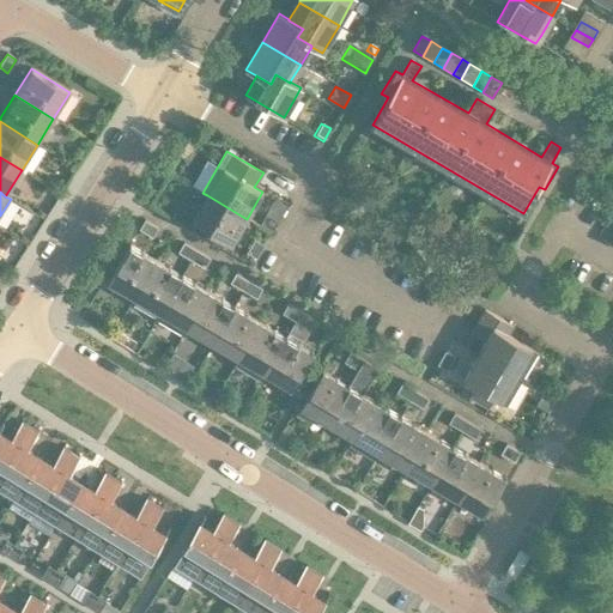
[(231,246),(247,219),(207,195),(192,222),(231,246)]
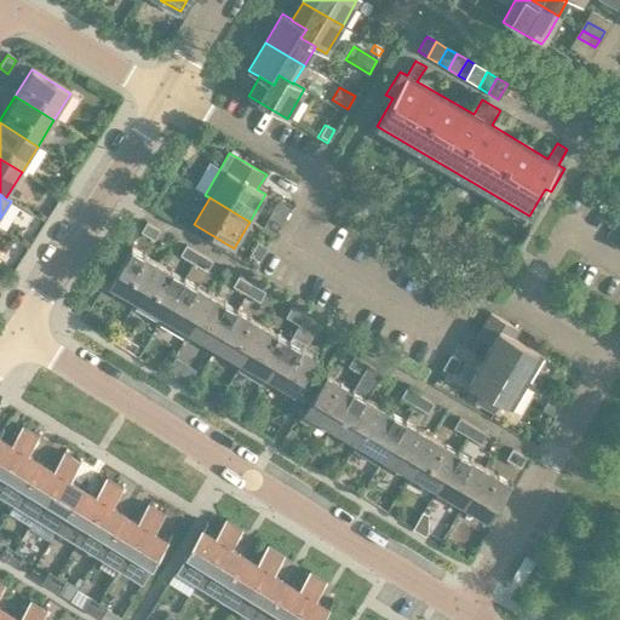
[(273,217),(282,223),(291,208),(281,204),(273,217)]
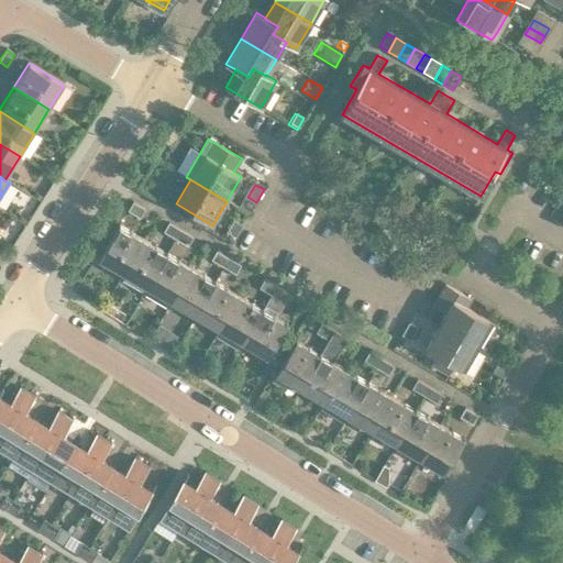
[(141,219),(146,210),(133,202),(128,211),(141,219)]
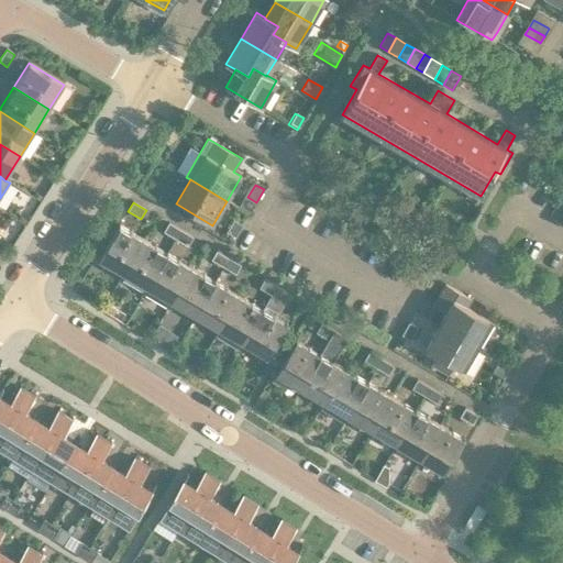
[(562,210),(555,206),(549,218),(562,225),(562,210)]
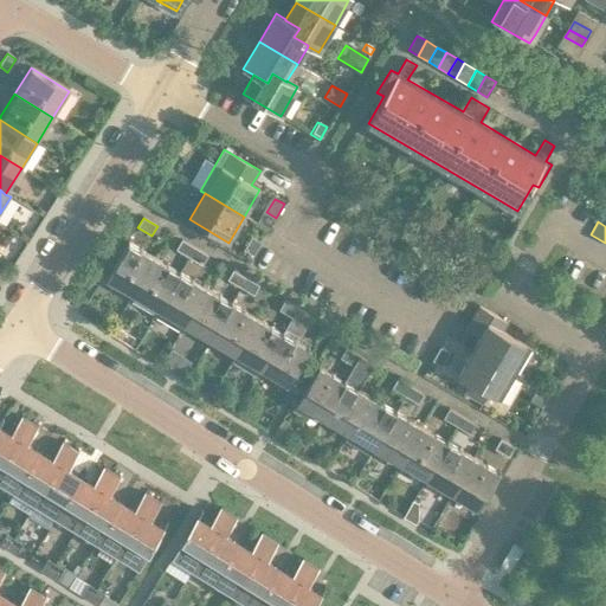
[(19,237),(27,242),(31,237),(21,231),(19,237)]
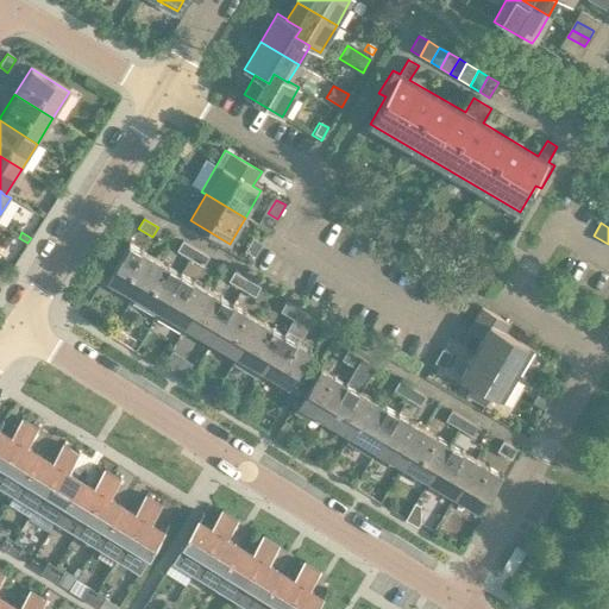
[(245,251),(255,257),(263,244),(253,238),(245,251)]
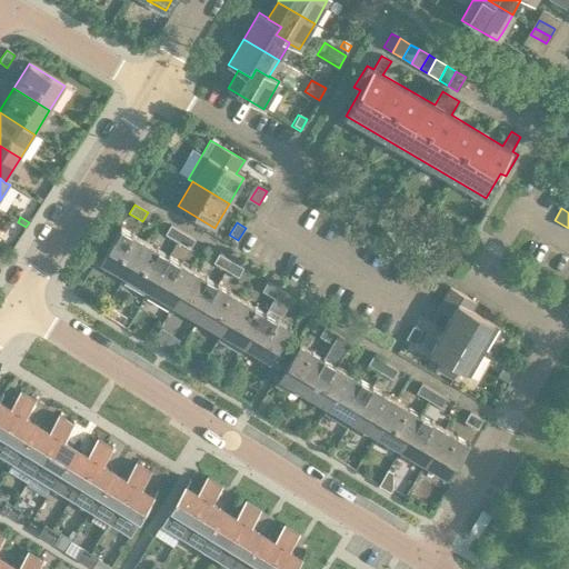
[(178,242),(182,232),(170,226),(165,235),(178,242)]
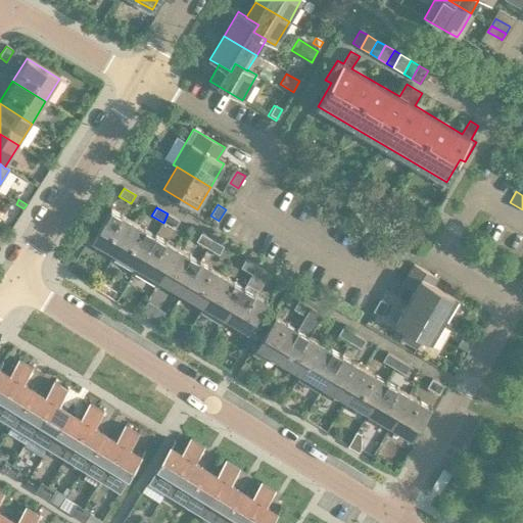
[(113,255),(134,222),(110,208),(91,242),(113,255)]
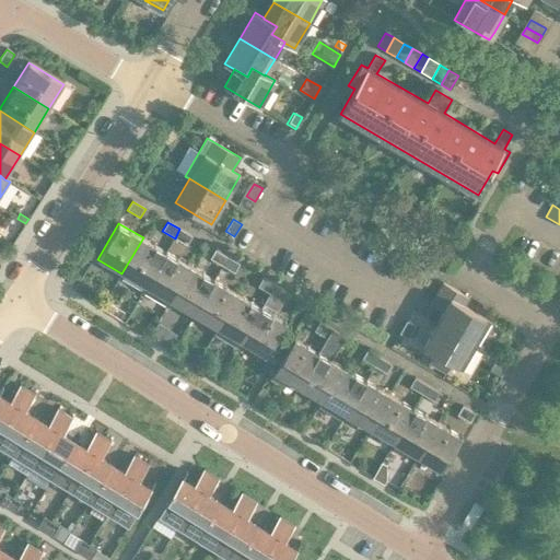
[(179,229),(175,238),(187,246),(193,236),(179,229)]
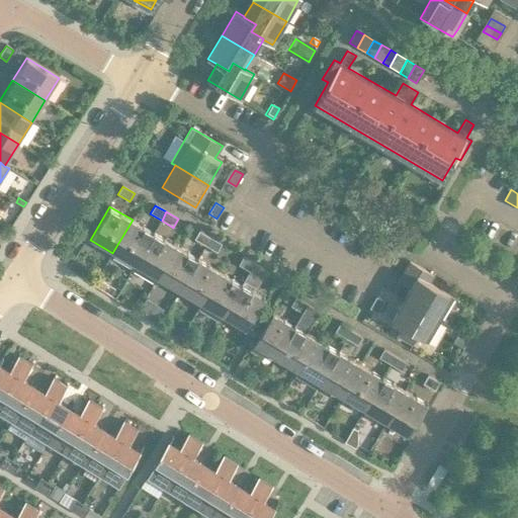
[(133,220),(112,253),(135,266),(154,233),(133,220)]
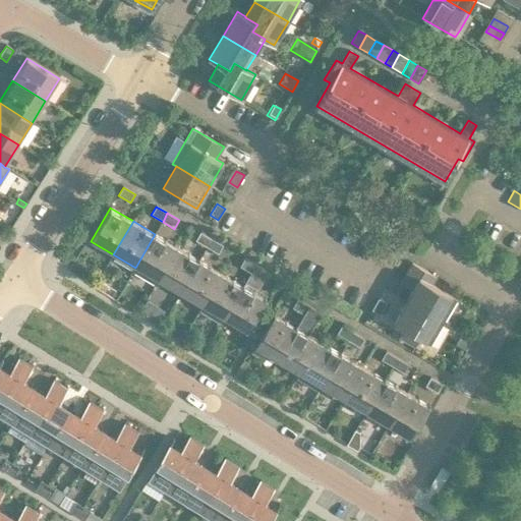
[(194,240),(207,247),(212,239),(199,232),(194,240)]
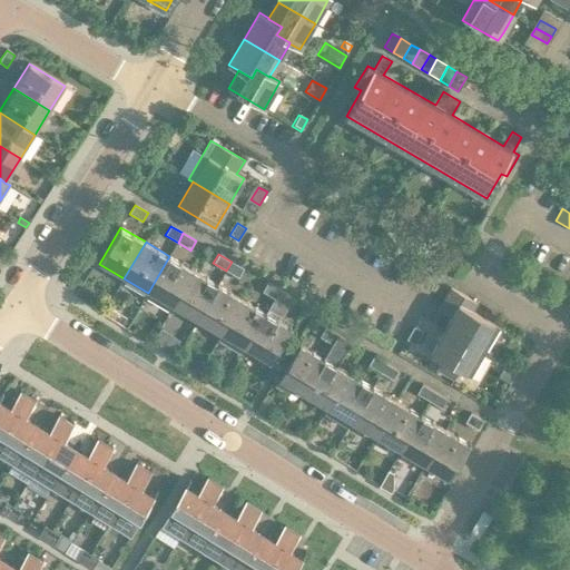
[(169,256),(148,293),(146,297),(168,311),(172,306),(193,269),(169,256)]
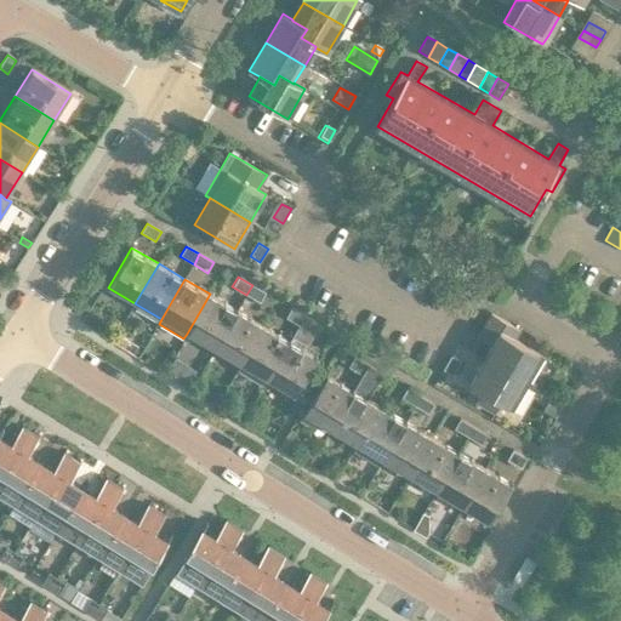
[(261,303),(267,294),(252,285),(246,295),(261,303)]
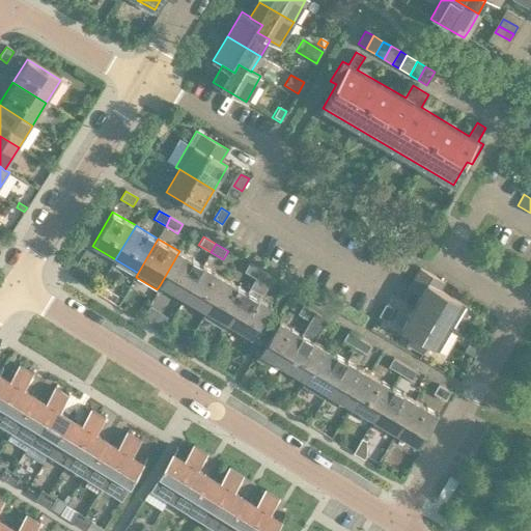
[(160,285),(183,299),(203,266),(179,251),(160,285)]
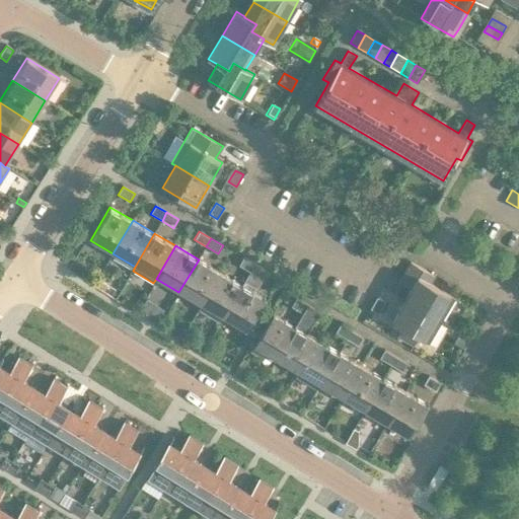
[(237,265),(249,272),(254,264),(242,256),(237,265)]
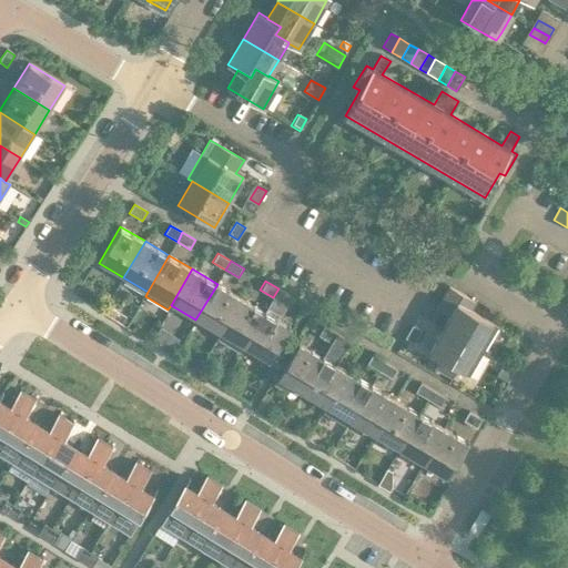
[(217,284),(195,320),(220,334),(241,297),(217,284)]
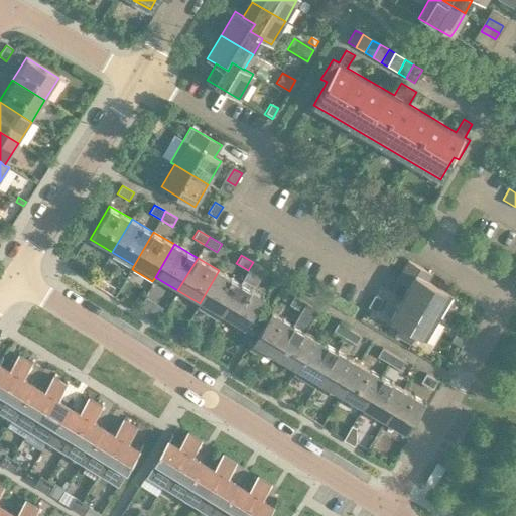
[(408,287),(402,297),(440,319),(454,296),(426,281),(430,274),(407,261),(396,280),(408,287)]
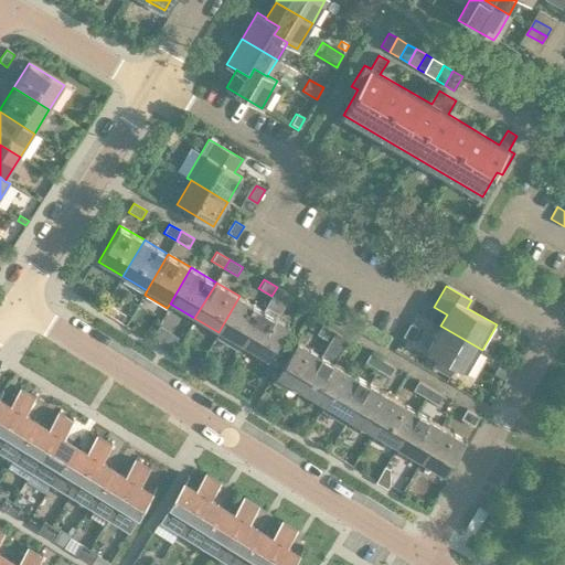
[(272,296),(264,310),(276,318),(289,295),(277,287),(272,296)]
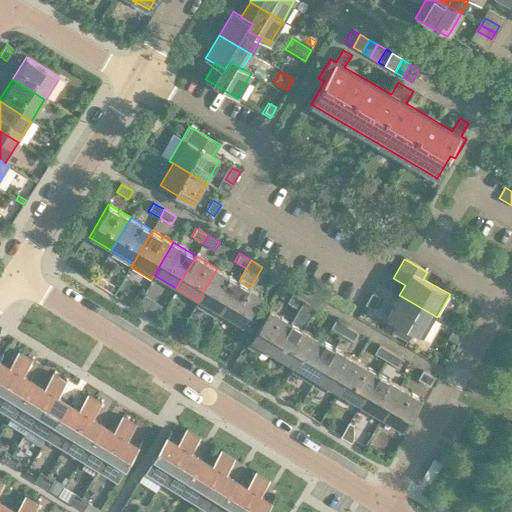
[(198,301),(196,306),(217,318),(220,314),(239,281),(217,268),(198,301)]
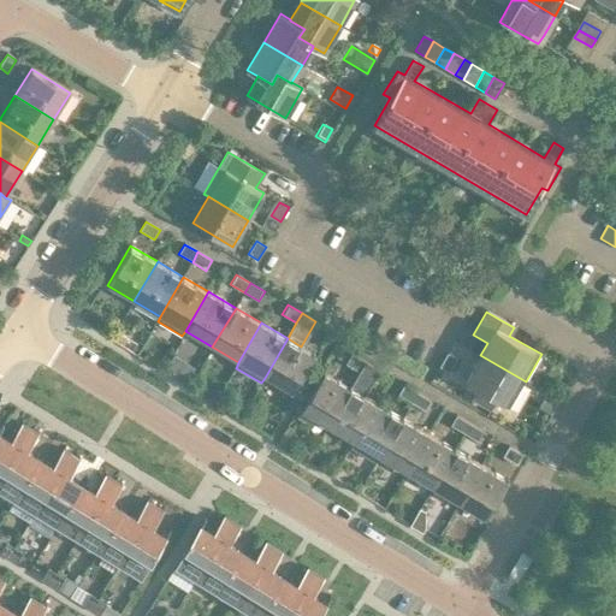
[(288,338),(265,378),(291,394),(314,354),(301,347),(288,338)]
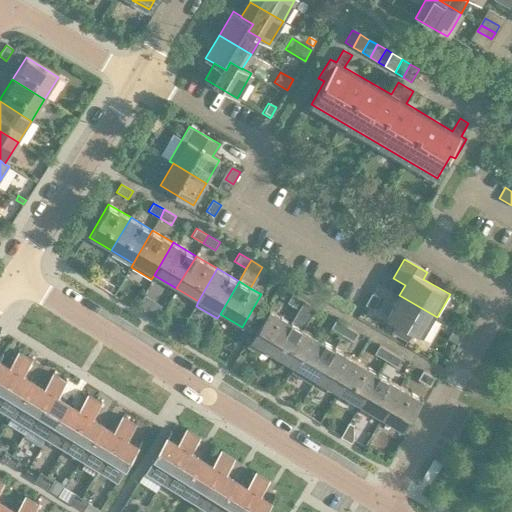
[(372,294),(365,305),(374,310),(380,299),(372,294)]
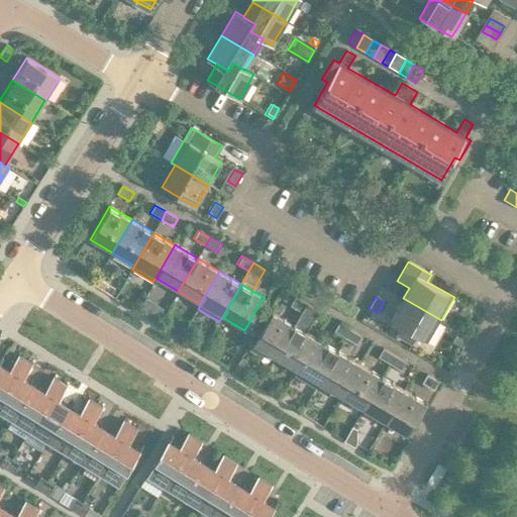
[(146,317),(154,304),(145,298),(137,312),(146,317)]
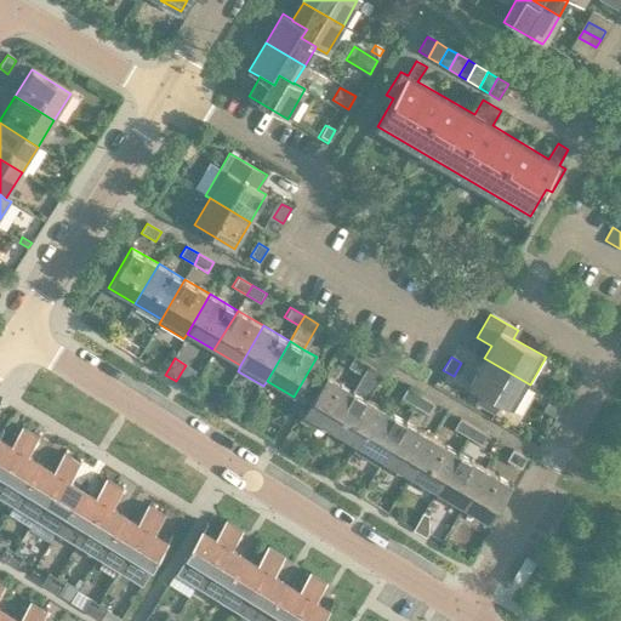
[(362,375),(368,365),(355,358),(349,368),(362,375)]
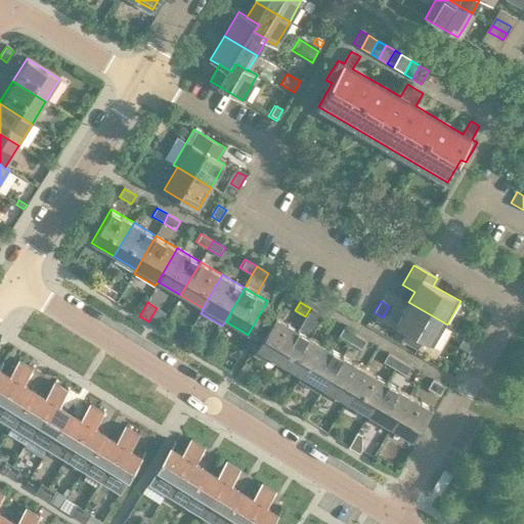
[(408,302),(395,325),(404,331),(400,338),(417,348),(421,340),(428,345),(433,348),(447,324),(408,302)]
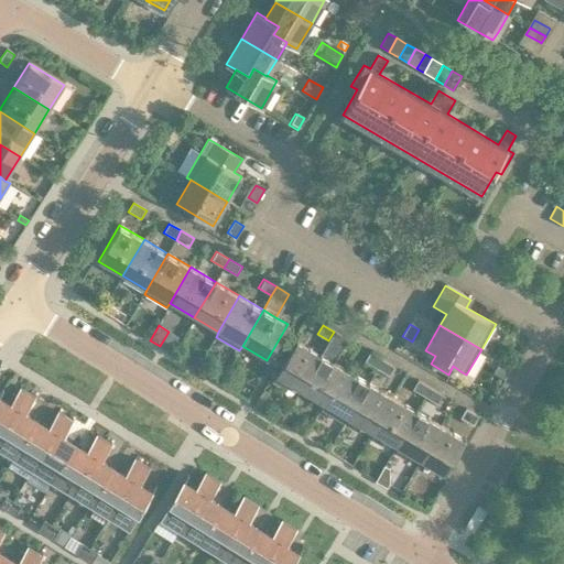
[(334,332),(328,340),(342,348),(347,339),(334,332)]
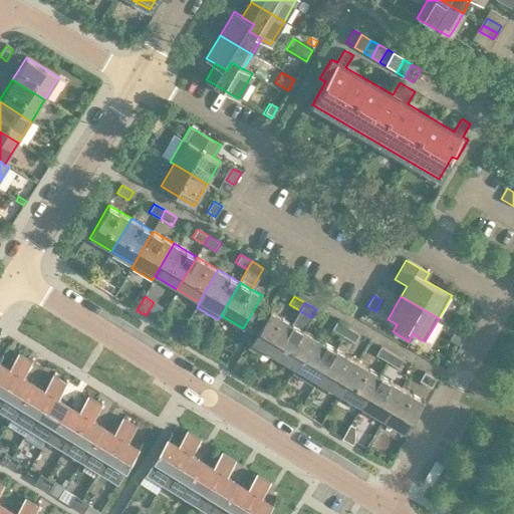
[(273,356),(292,323),(270,310),(249,348),(261,355),(264,350),(273,356)]
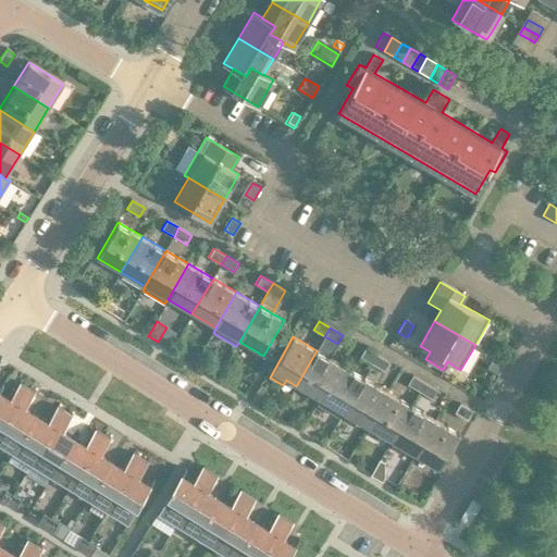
[(317,350),(296,386),(318,399),(316,404),(318,405),(341,364),(330,358),(337,344),(324,336),(317,350)]
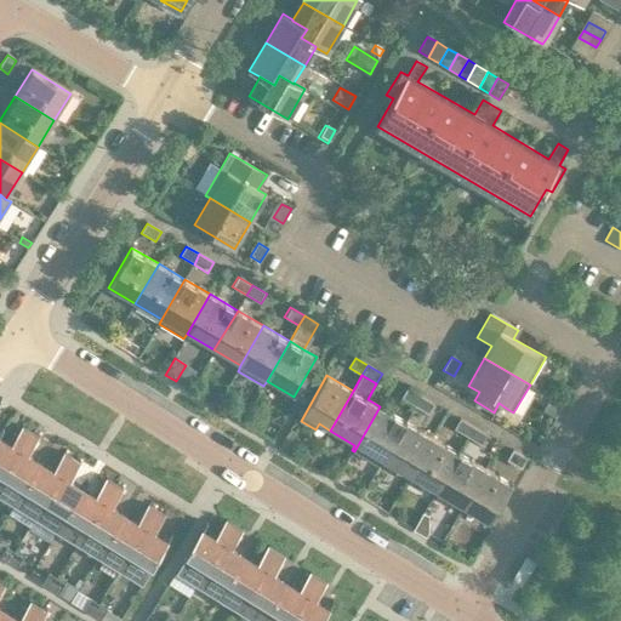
[(415,406),(421,397),(408,388),(402,398),(415,406)]
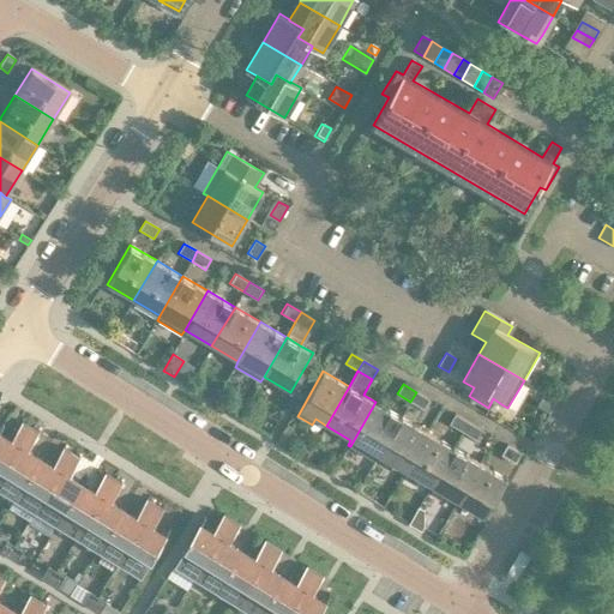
[(416,392),(410,402),(425,409),(429,399),(416,392)]
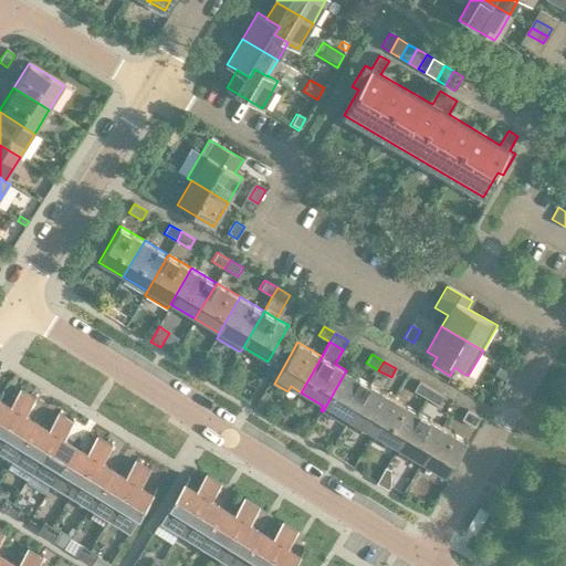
[(506,380),(513,368),(502,362),(495,374),(506,380)]
